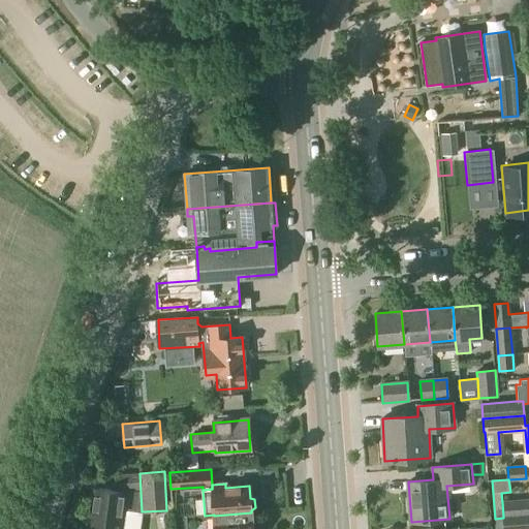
[(98,490),(92,528),(117,528),(123,493),(98,490)]
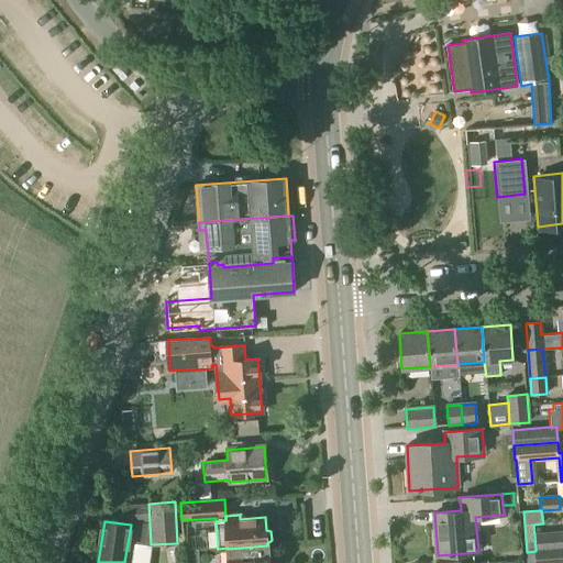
[(562,531),(534,534),(536,550),(562,547),(562,531)]
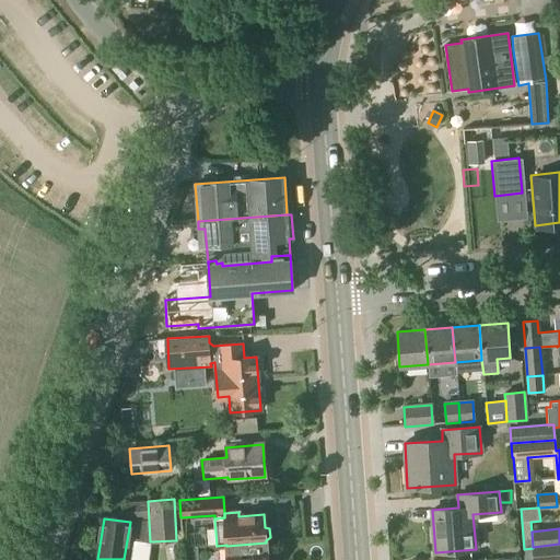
[(228,559),(271,559),(272,559),(268,557),(266,543),(226,546),(228,559)]
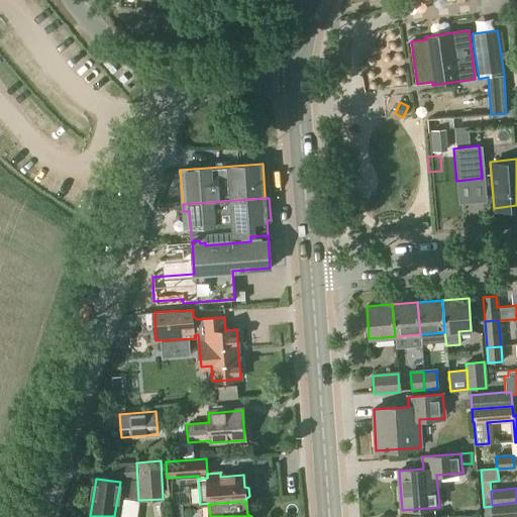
[(516,516),(516,502),(492,505),(492,506),(493,516),(516,516)]
